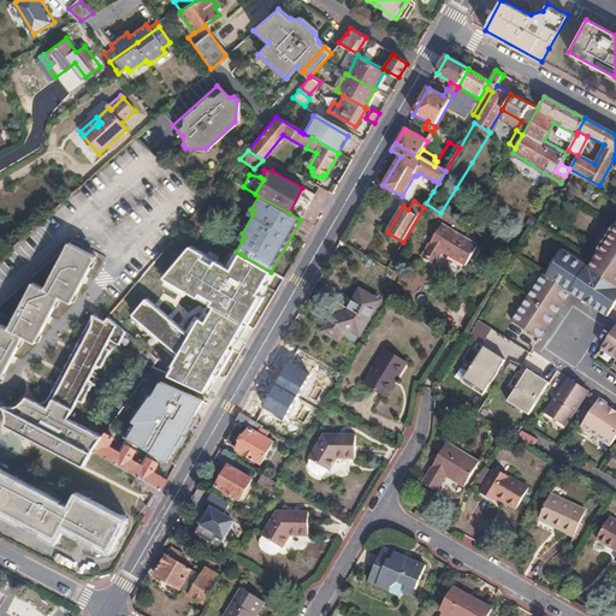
[(442,223),(421,258),(433,265),(442,252),(463,265),(477,244),(442,223)]
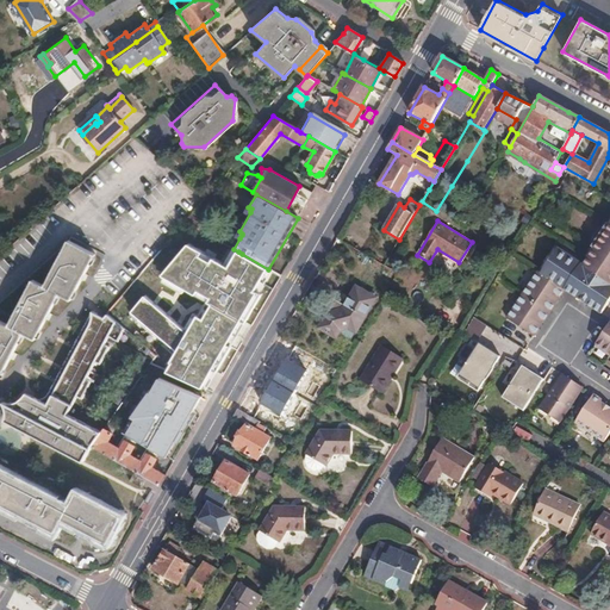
[(584,266),(609,282),(609,224),(608,223),(591,248),(595,250),(584,266)]
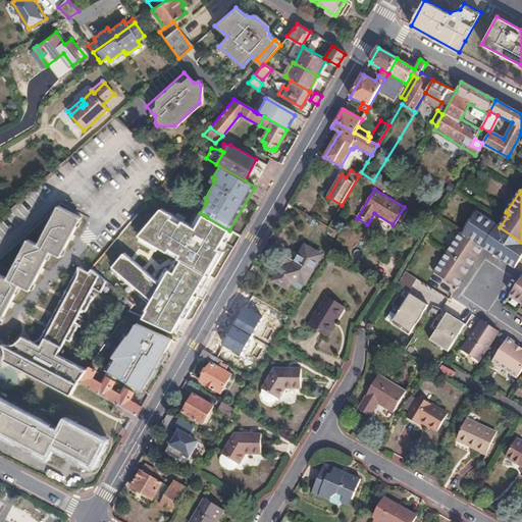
[(0,273),(0,321),(19,284),(30,290),(50,251),(60,256),(81,217),(58,205),(57,208),(39,244),(28,239),(7,278),(0,273)]
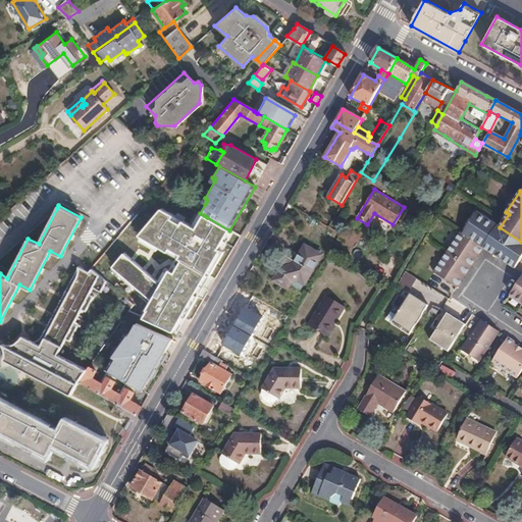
[(161,208),(138,235),(176,257),(162,284),(124,253),(114,266),(152,300),(143,317),(173,331),(229,230),(204,215),(197,227),(161,208)]
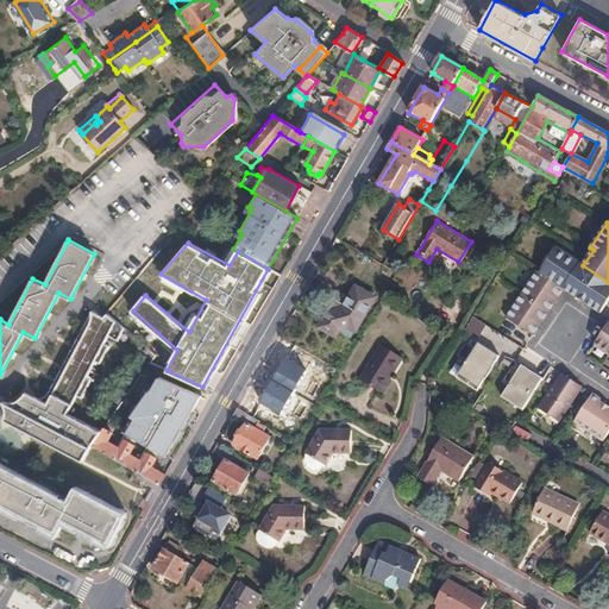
[(540,274),(563,289),(586,305),(598,313),(608,297),(608,282),(583,265),(557,249),(540,274)]
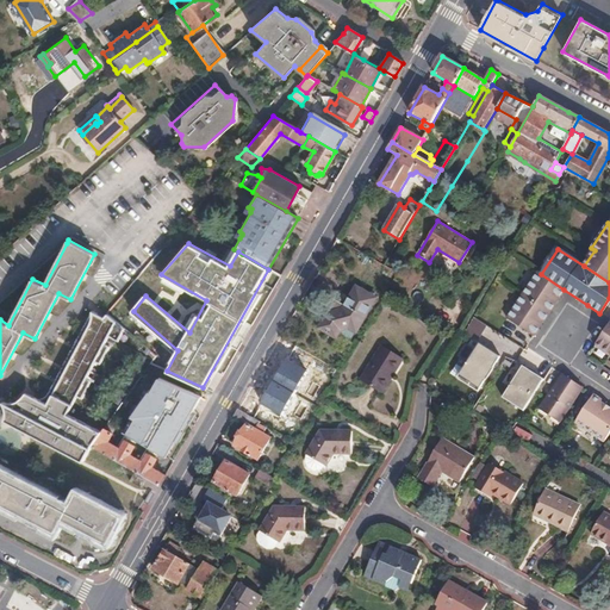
[(537,273),(523,296),(549,312),(564,290),(541,274),(537,273)]
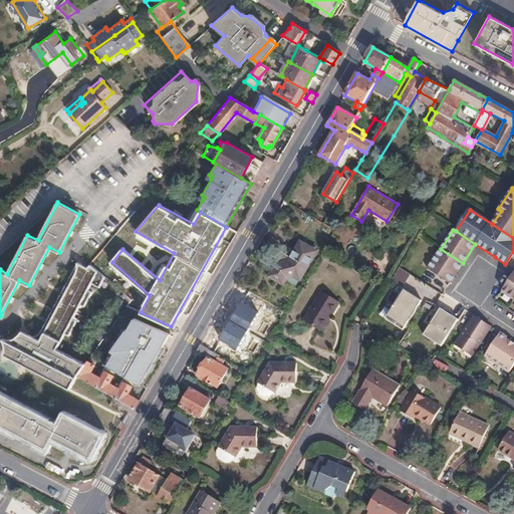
[(282,284),(285,280),(286,277),(293,276),(298,279),(315,250),(298,241),(287,259),(276,263),(268,276),(282,284)]
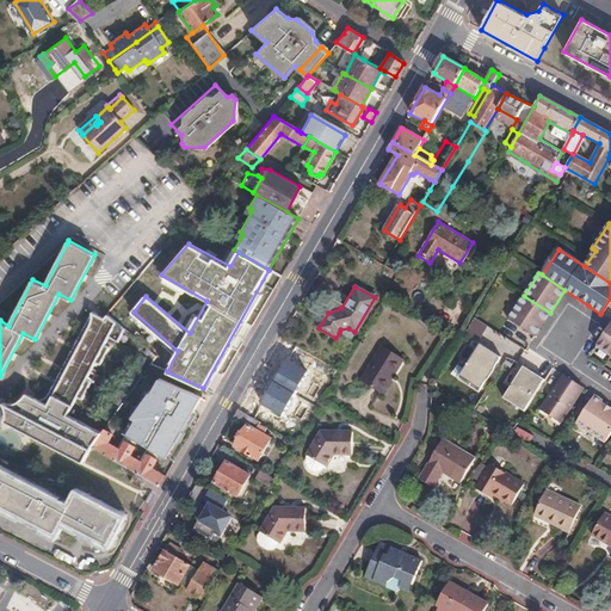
[(550,313),(524,296),(508,320),(535,338),(550,313)]
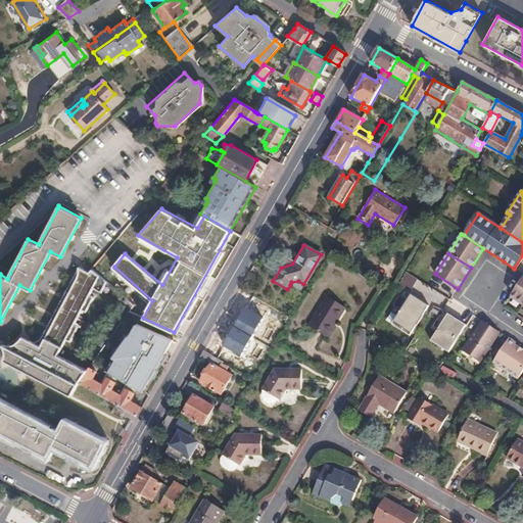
[(84,267),(39,346),(63,360),(109,282),(84,267)]
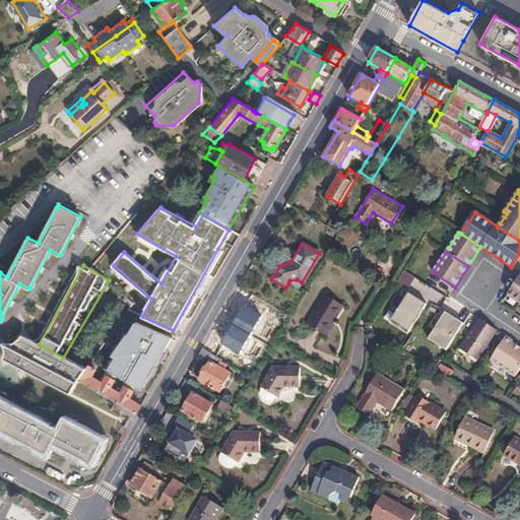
[(405,271),(399,280),(410,287),(416,278),(405,271)]
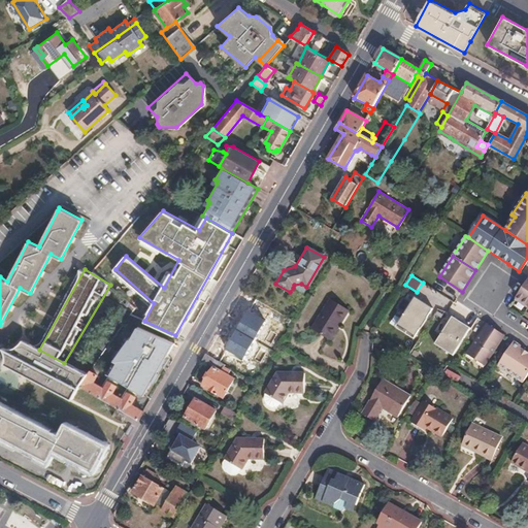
[(527,278),(514,300),(526,307),(527,308),(527,278)]
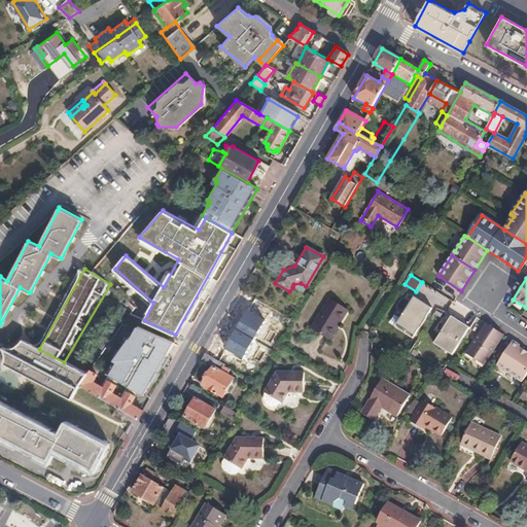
[(293,284),(292,287),(303,292),(306,286),(301,283),(293,284)]
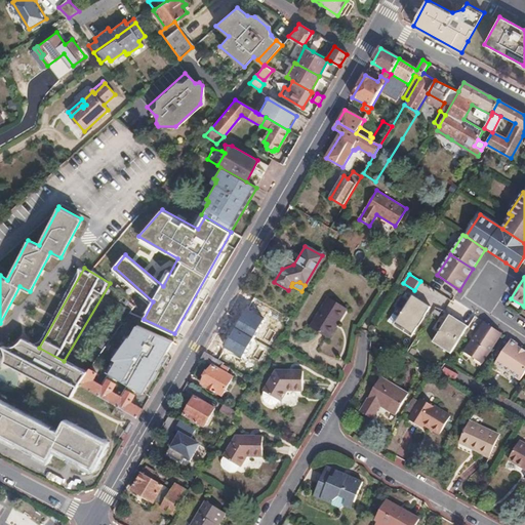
[(414,295),(397,320),(416,333),(434,308),(414,295)]
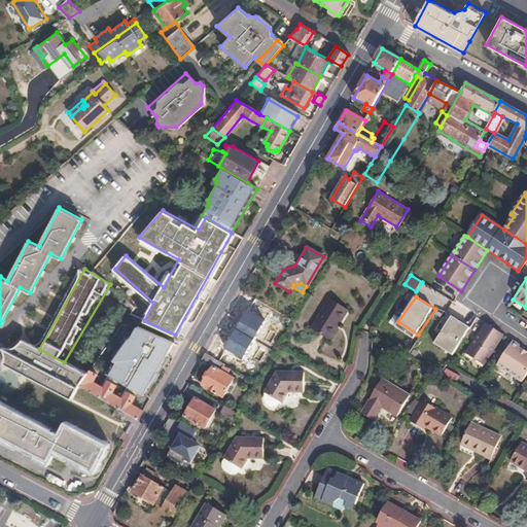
[(328,299),(311,327),(325,337),(336,322),(338,323),(346,310),(328,299)]
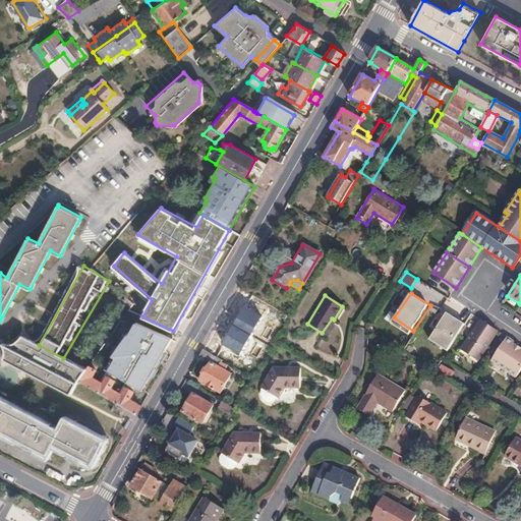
[(259,321),(242,310),(222,344),(240,355),(259,321)]
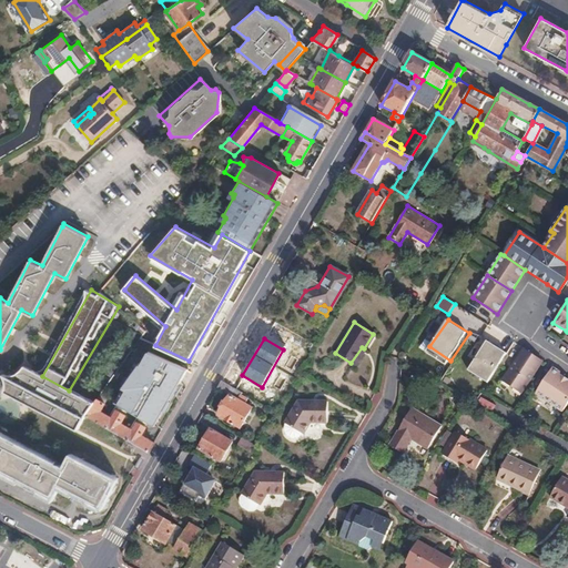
[(485,385),(505,354),(482,340),(462,371),(485,385)]
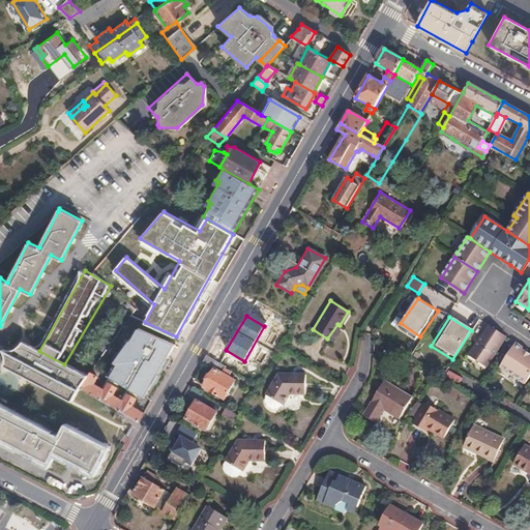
[(505,336),(488,325),(467,355),(484,367),(505,336)]
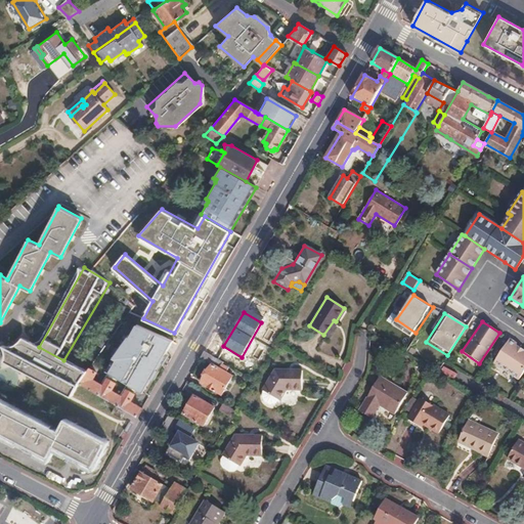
[(377,323),(369,333),(387,343),(393,332),(377,323)]
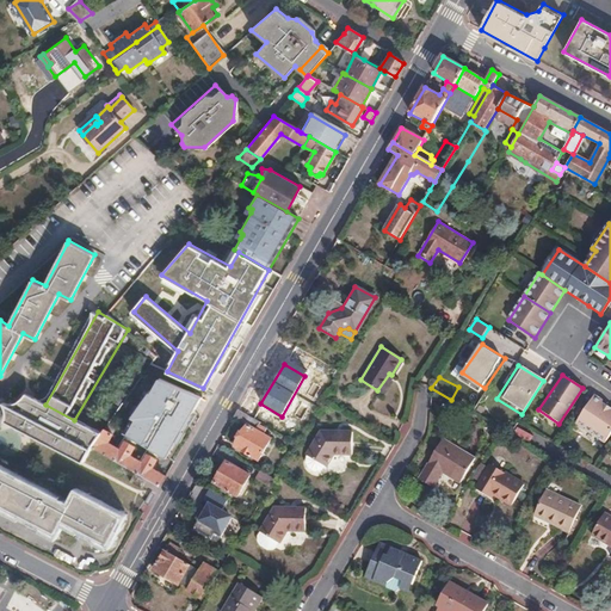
[(168,455),(198,399),(165,383),(155,400),(148,396),(135,420),(141,425),(135,437),(168,455)]
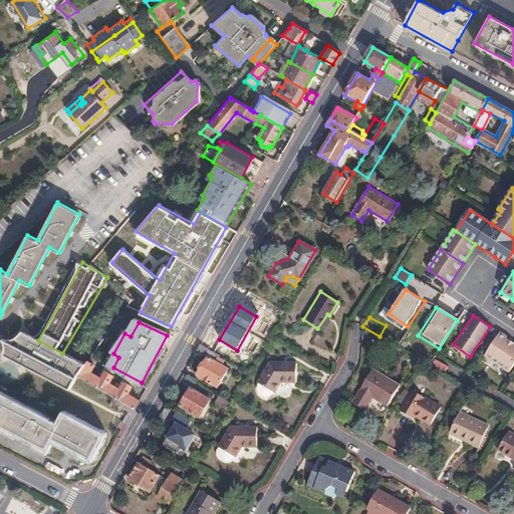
[(513,361),(513,342),(499,332),(483,355),(507,372),(513,361)]
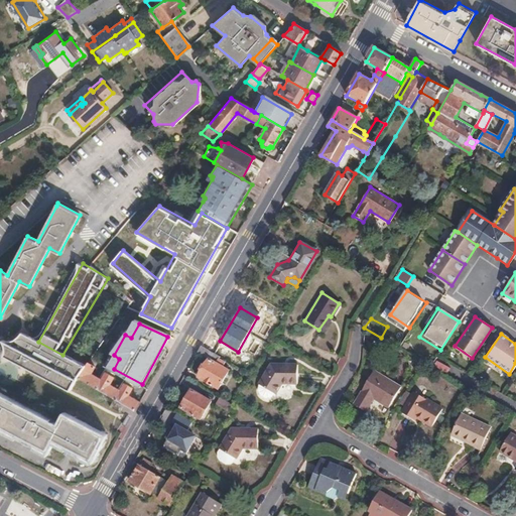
[(3,355),(71,390),(77,377),(84,366),(62,355),(38,342),(24,335),(20,339),(16,341),(12,342),(4,342),(6,345),(6,350),(3,355)]
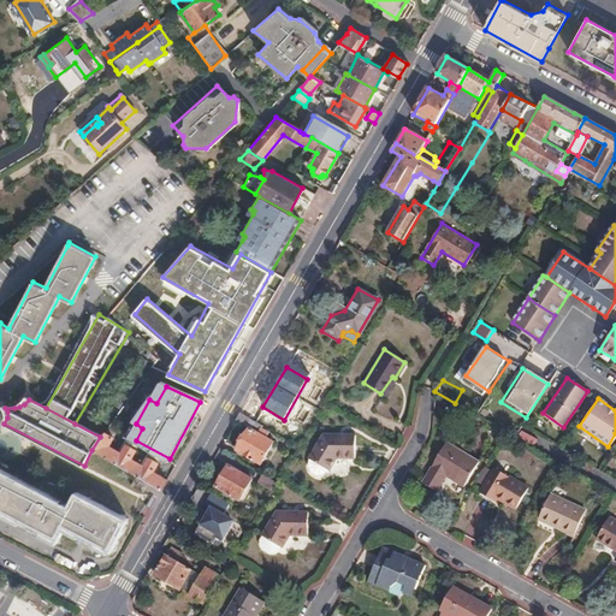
[(240,413),(235,420),(248,427),(252,420),(240,413)]
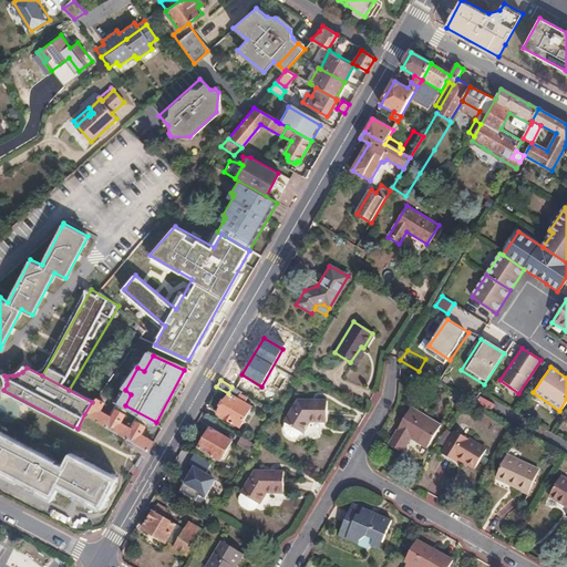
[(228,395),(218,413),(239,426),(249,408),(243,403),(245,399),(239,395),(237,400),(228,395)]
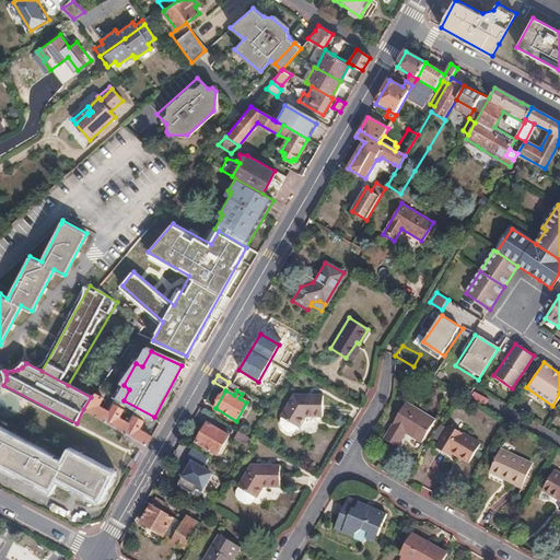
[(124,432),(135,440),(140,443),(146,445),(151,436),(139,429),(143,421),(136,417),(131,423),(118,417),(123,410),(115,406),(111,412),(98,406),(103,398),(93,393),(91,397),(83,409),(103,421),(124,432)]
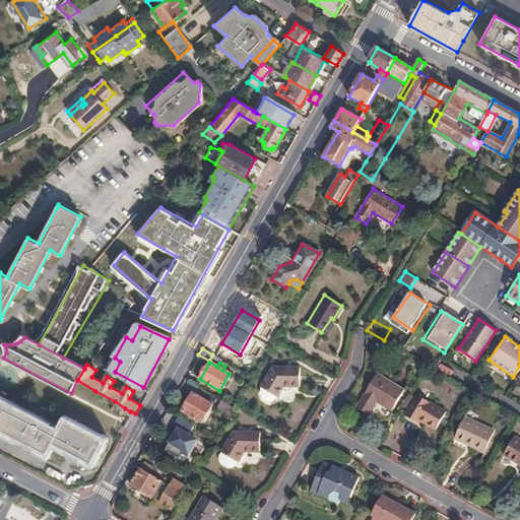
[(259,389),(258,393),(259,395),(261,398),(263,399),(265,400),(268,400),(271,400),(273,399),(275,397),(282,386),(299,385),(298,368),(272,368),(259,389)]
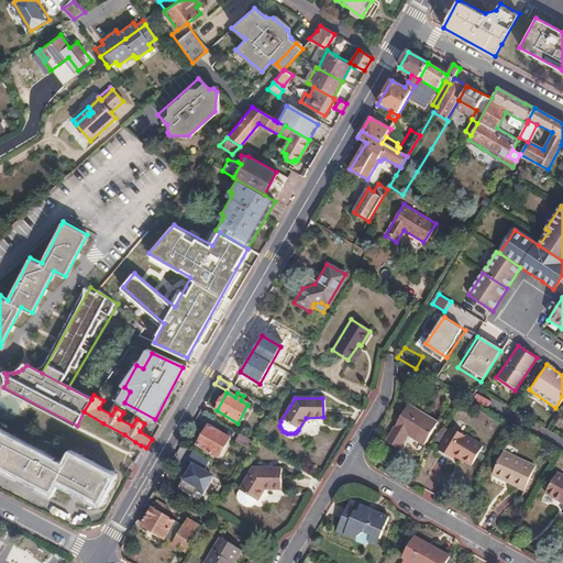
[(409,403),(387,440),(400,448),(409,433),(424,443),(438,420),(409,403)]
